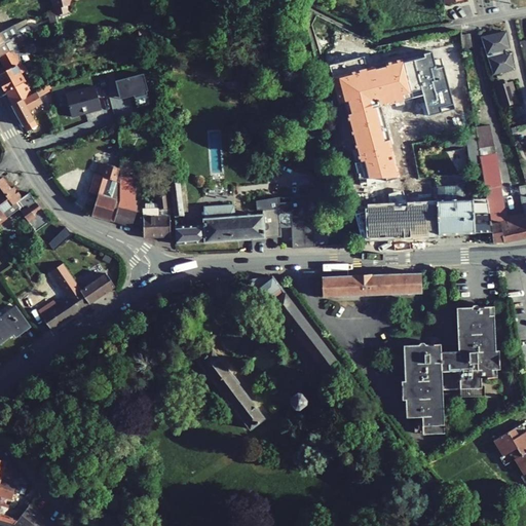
[(50,0),(53,9),(55,15),(60,14),(69,12),(67,6),(70,5),(71,0),(50,0)]
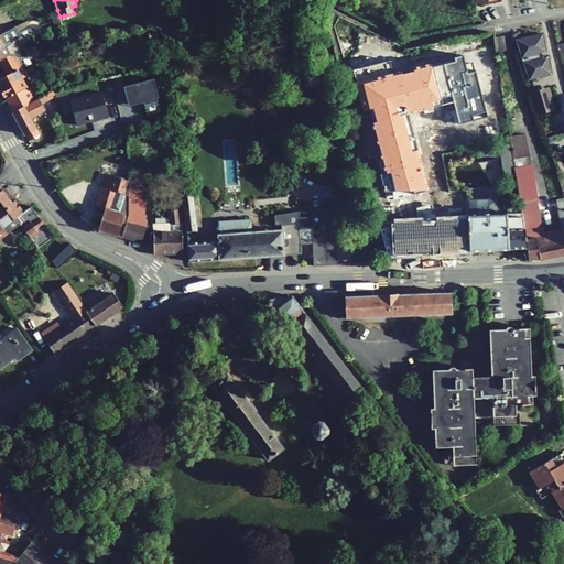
[(57,10),(50,12),(55,31),(63,30),(60,17),(57,10)]
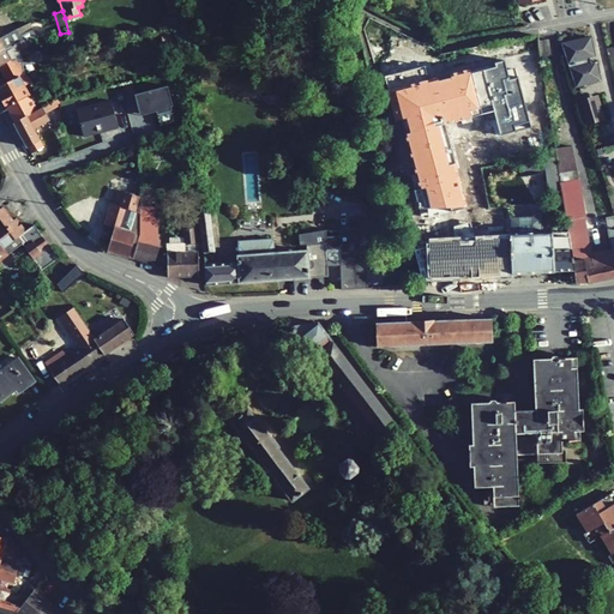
[(0,29),(13,23),(10,16),(0,19),(0,29)]
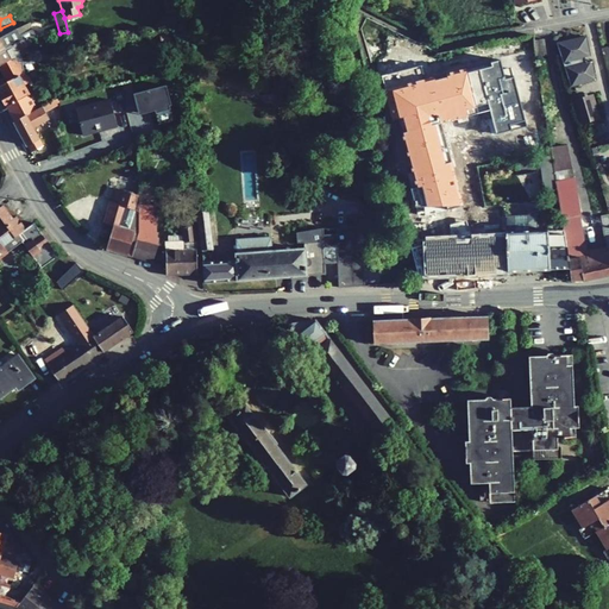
[(32,29),(30,23),(17,29),(19,36),(32,29)]
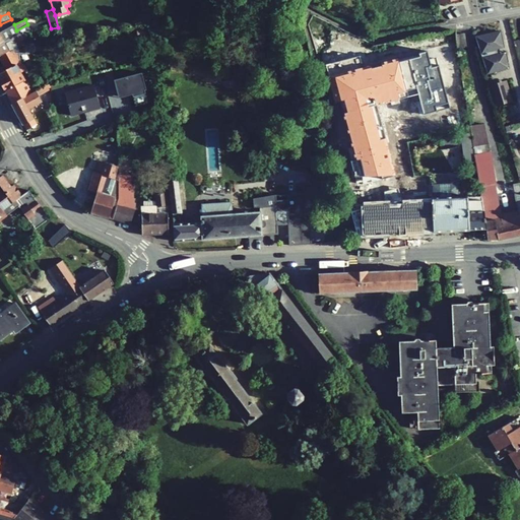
[(27,24),(16,30),(14,24),(0,31),(0,43),(18,34),(28,33),(31,31),(27,24)]
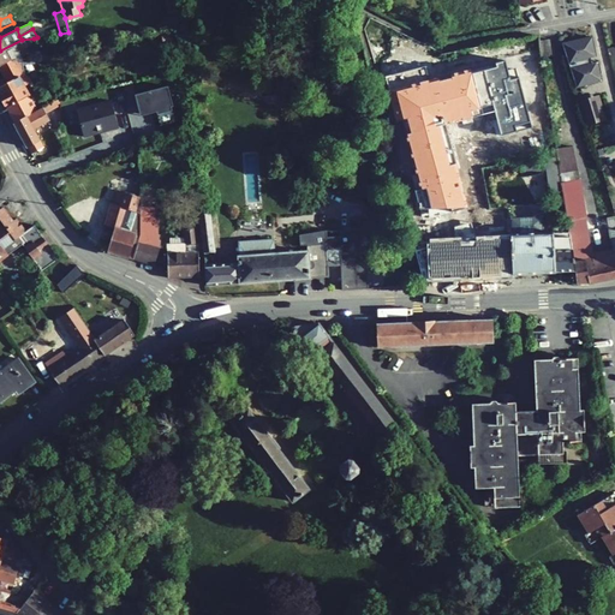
[(161,35),(162,46),(174,45),(172,34),(161,35)]
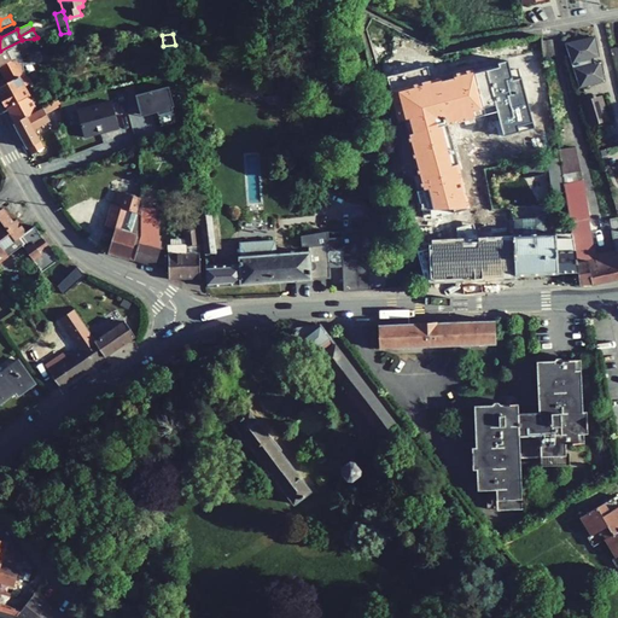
[(565,44),(578,87),(601,82),(605,76),(601,62),(594,63),(593,58),(600,57),(595,38),(565,44)]
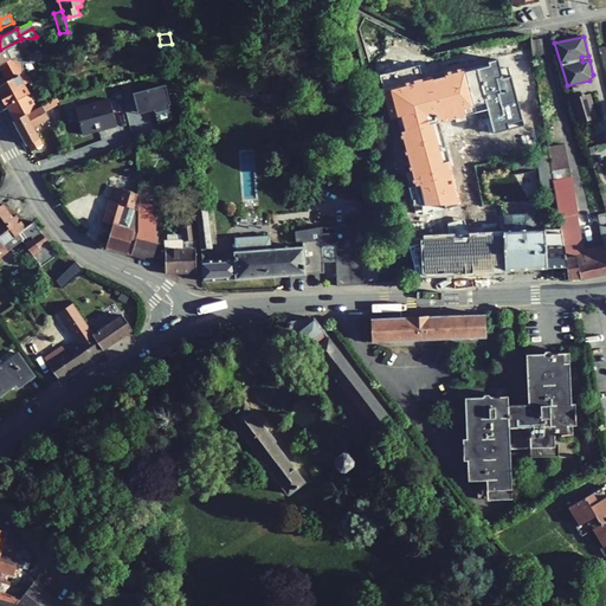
[(0,64),(11,59),(23,58),(19,50),(25,46),(21,39),(0,50),(0,64)]
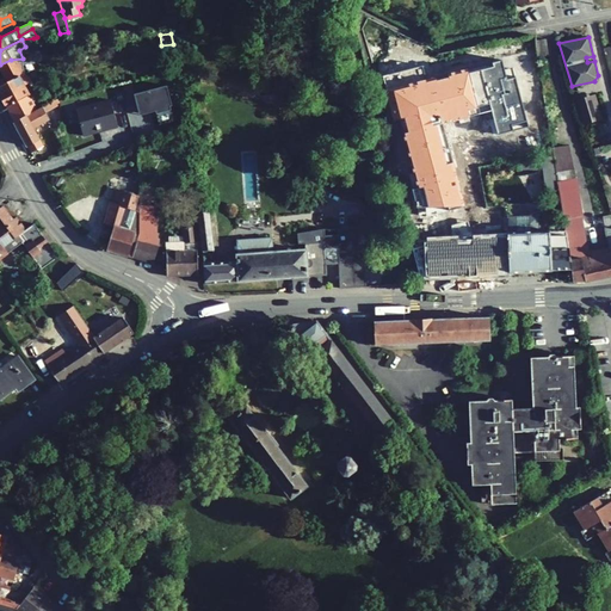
[(545,39),(535,41),(536,51),(536,56),(547,55),(545,39)]
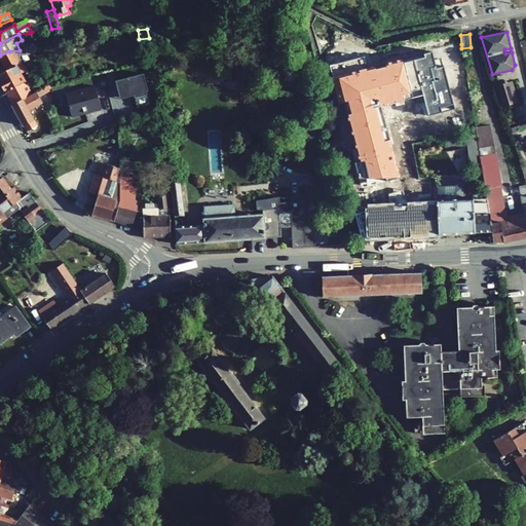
[(0,82),(12,105),(26,98),(20,84),(25,82),(21,74),(26,72),(21,64),(20,50),(9,51),(0,55),(0,58),(4,66),(0,67),(0,72),(0,73),(0,82)]
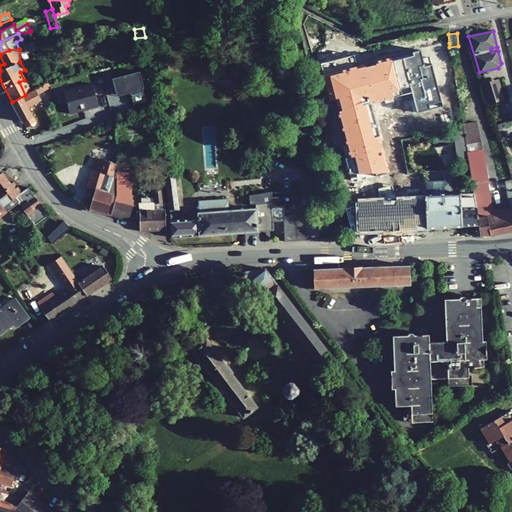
[(112,79),(115,90),(119,89),(121,96),(130,93),(133,105),(146,102),(143,89),(144,89),(140,72),(112,79)]
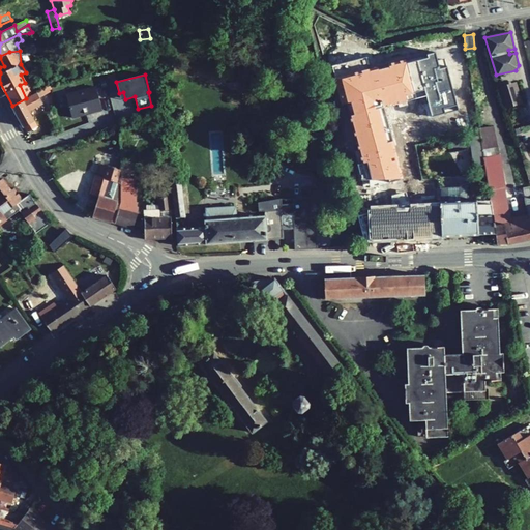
[(500,86),(501,90),(514,86),(520,104),(523,102),(517,82),(500,86)]
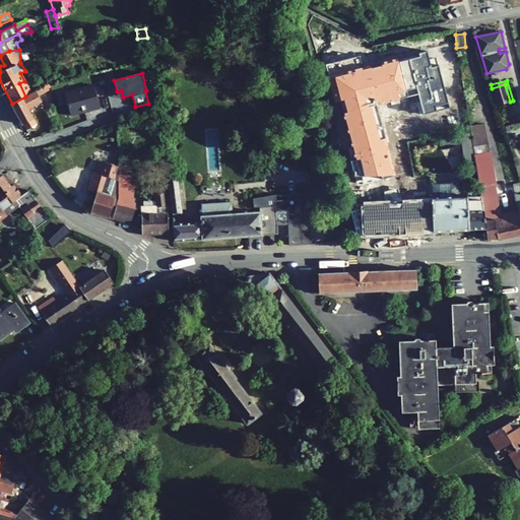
[(51,87),(49,84),(25,96),(12,104),(26,130),(37,124),(28,110),(42,103),(39,96),(49,90),(48,89),(51,87)]
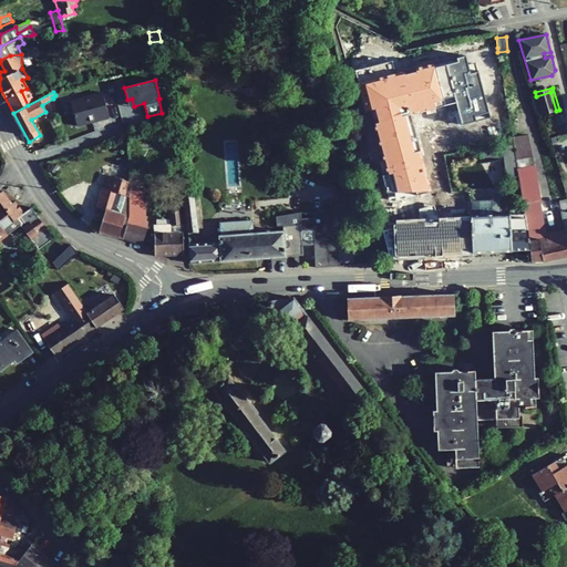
[(556,111),(550,92),(536,96),(542,115),(556,111)]
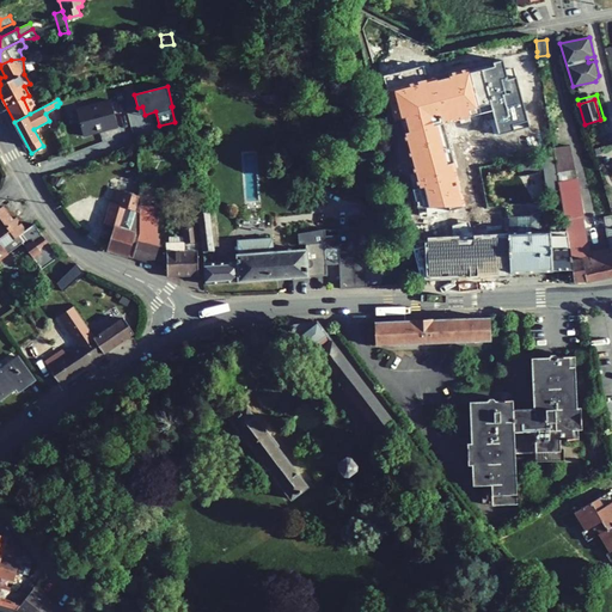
[(118,127),(111,101),(77,109),(84,136),(99,132),(99,130),(108,128),(108,130),(118,127)]
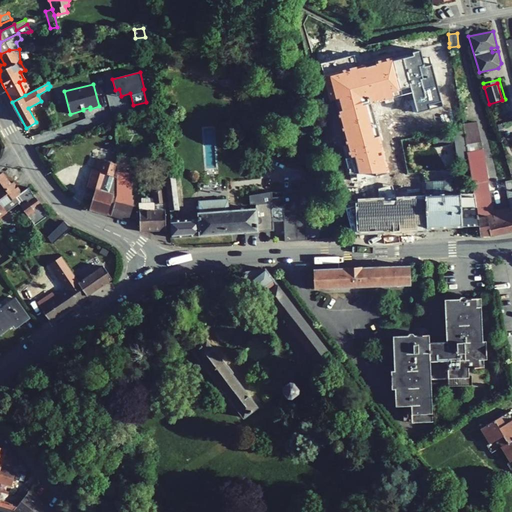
[(472,184),(488,180),(483,150),(476,122),(462,124),(464,131),(467,154),(468,159),(472,184)]
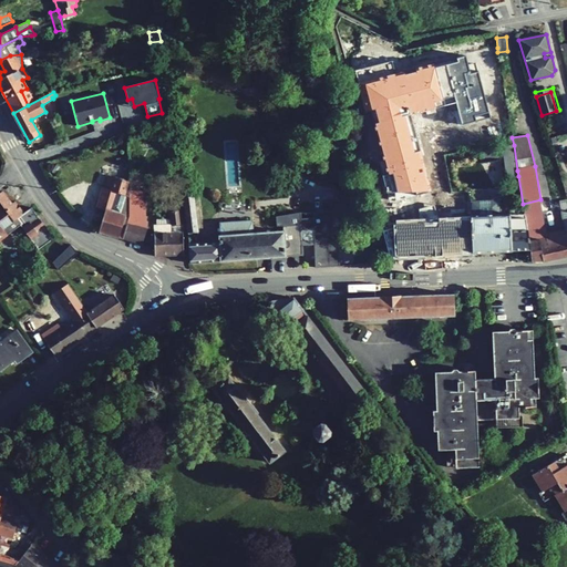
[(490,161),(497,160),(495,150),(494,145),(486,147),(490,161)]
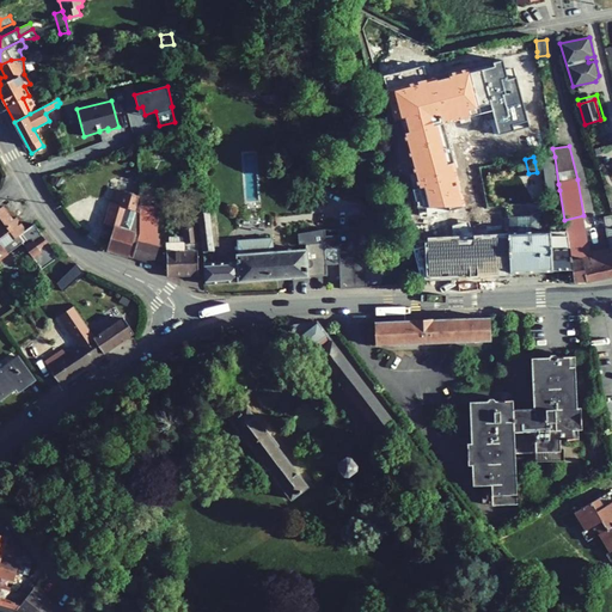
[(543,171),(545,187),(558,184),(555,157),(542,158),(542,161),(543,171)]
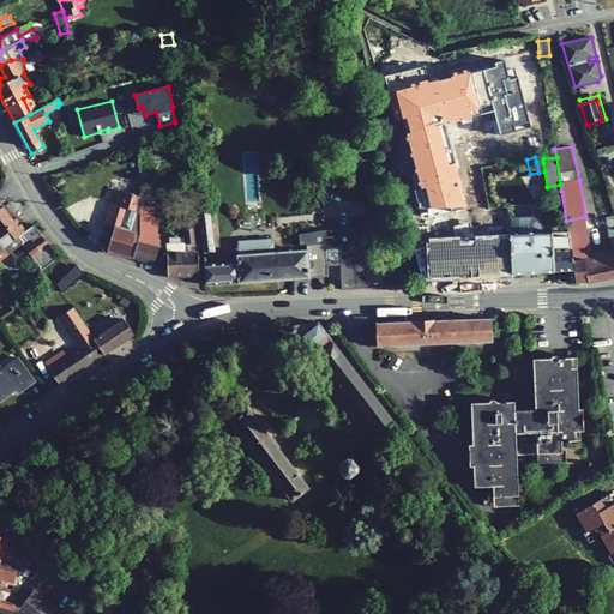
[(518,161),(521,176),(530,174),(527,160),(518,161)]
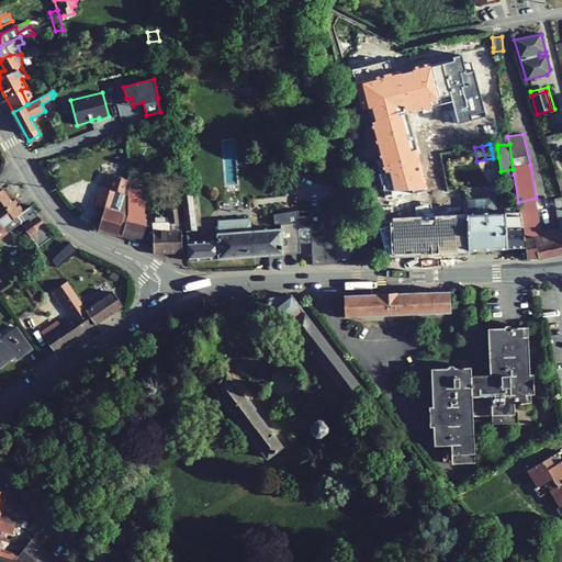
[(51,170),(56,175),(62,167),(56,163),(51,170)]
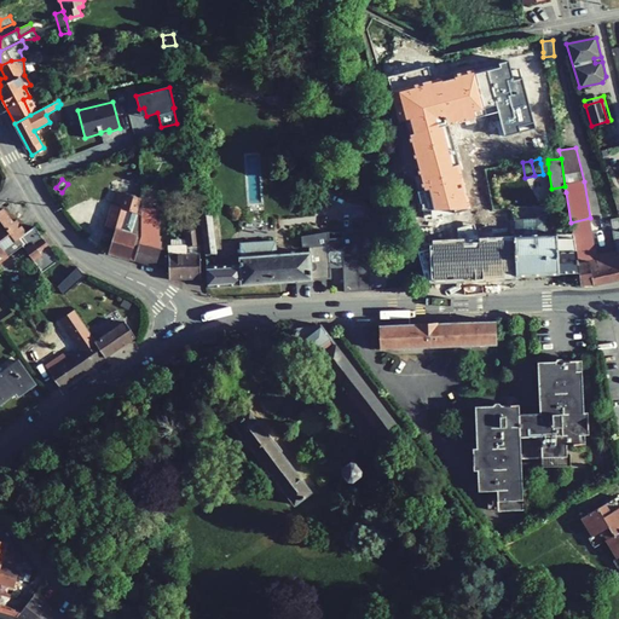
[(482,277),(496,276),(495,259),(492,243),(490,230),(487,218),(481,181),(458,185),(467,233),(475,232),(482,277)]
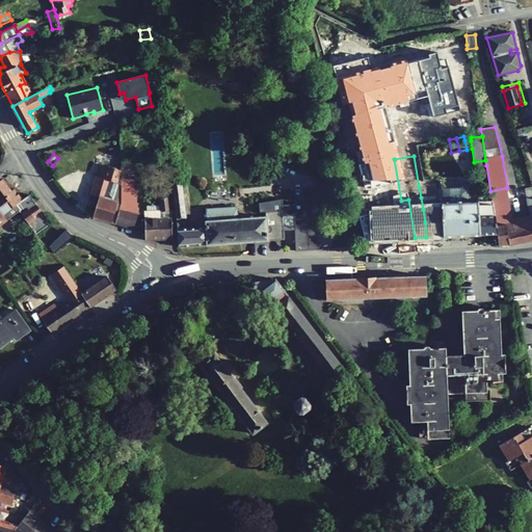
[(131,179),(131,162),(122,162),(122,170),(122,179),(131,179)]
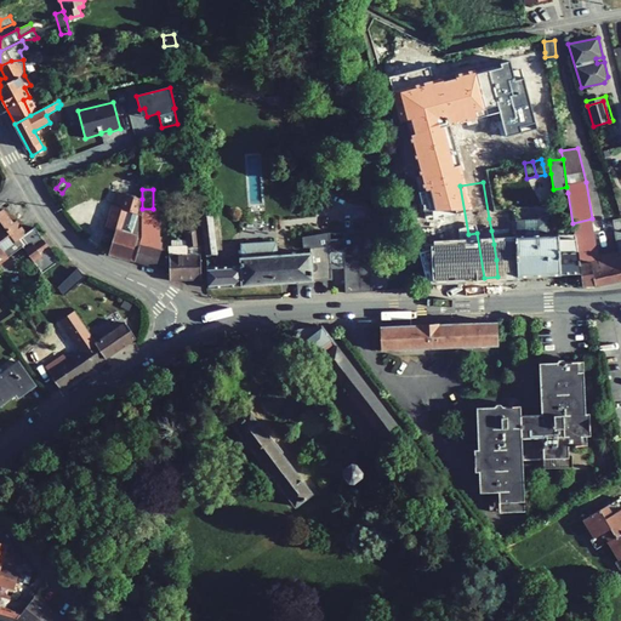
[(124,209),(127,195),(118,192),(113,205),(124,209)]
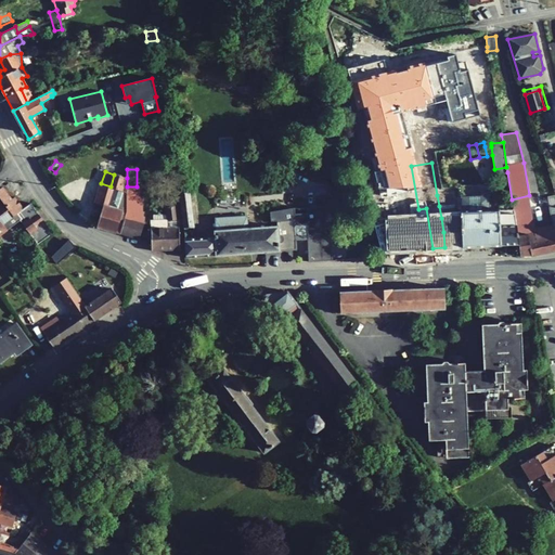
[(111,186),(101,183),(95,204),(103,206),(97,227),(120,233),(127,211),(127,186),(127,178),(114,175),(111,186)]
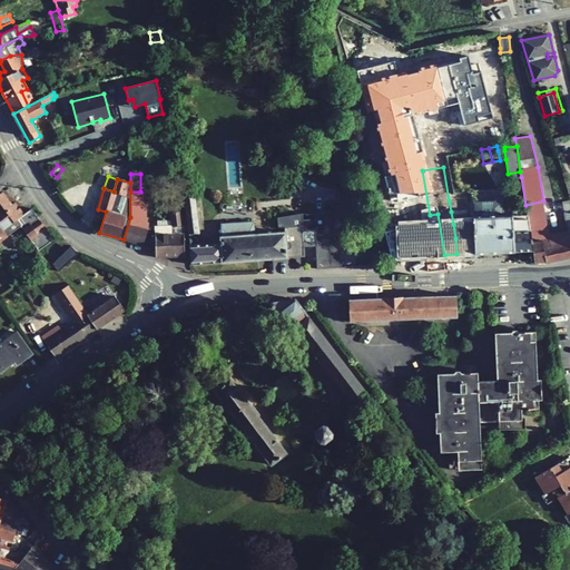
[(31,208),(23,214),(15,203),(11,205),(2,192),(0,193),(0,241),(20,226),(22,229),(38,218),(31,208)]
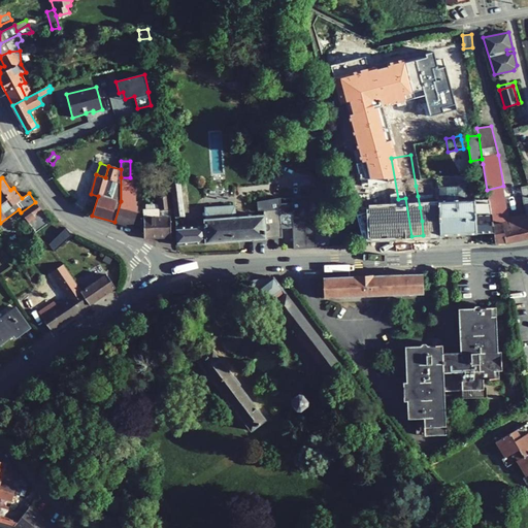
[(121,201),(114,222),(133,227),(137,213),(133,212),(132,177),(130,177),(121,177),(121,201)]
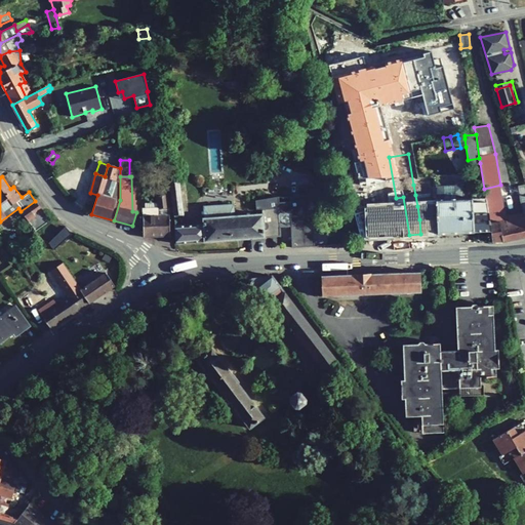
[(169,183),(173,215),(184,215),(182,198),(178,198),(177,192),(180,191),(179,182),(169,183)]
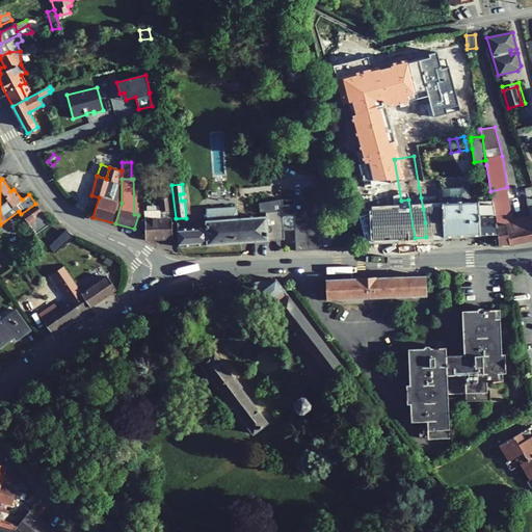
[(434,190),(434,187),(419,187),(421,197),(423,209),(425,222),(426,237),(471,236),(470,202),(469,188),(434,190)]
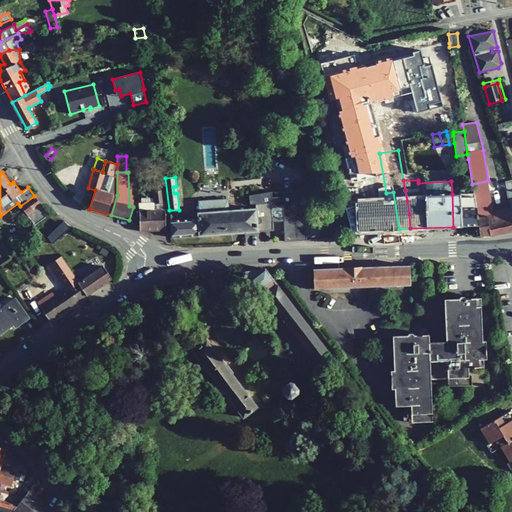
[(488,181),(488,180),(472,184),(473,192),(476,206),(486,204),(482,182),(487,181),(488,181)]
